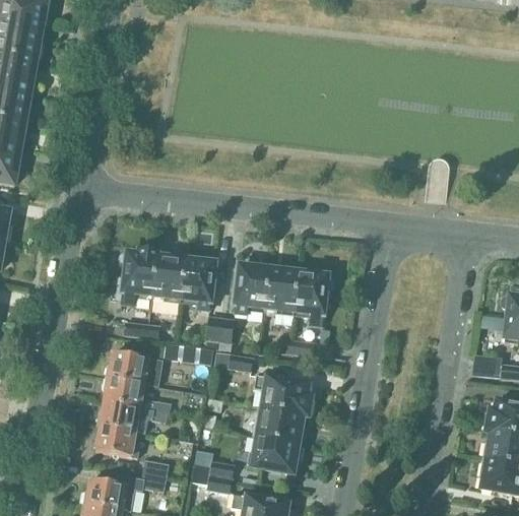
[(2,0),(0,15),(0,52),(38,59),(41,41),(45,16),(48,0),(2,0)]
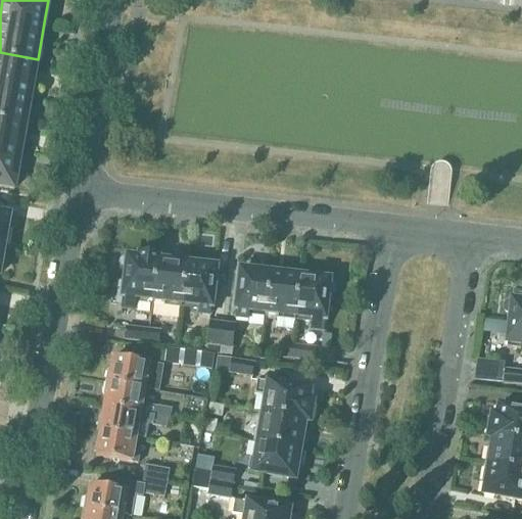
[(0,52),(0,116),(27,122),(30,103),(34,79),(38,59),(0,52)]
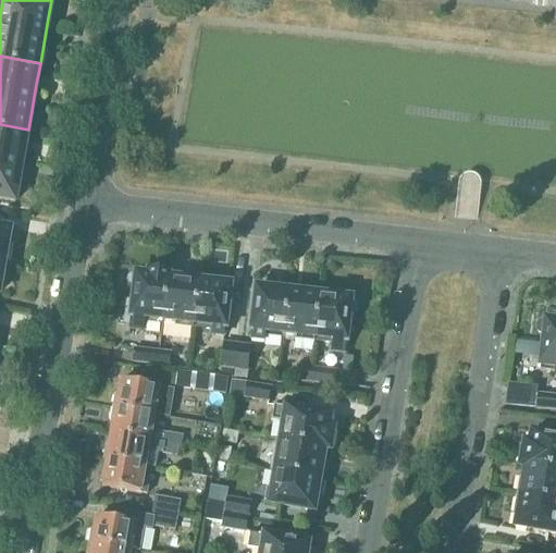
[(0,124),(0,194),(16,197),(20,176),(24,150),(28,130),(0,124)]
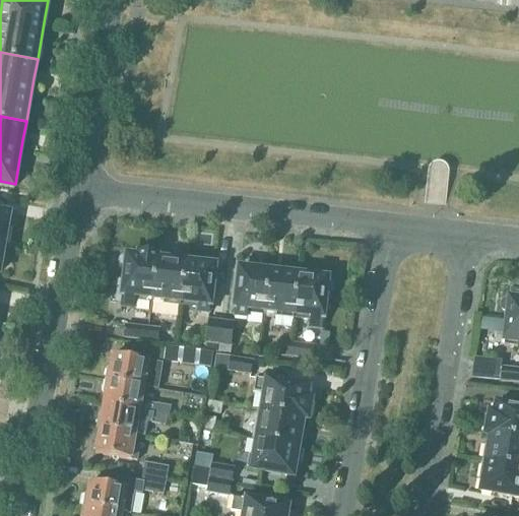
[(429,169),(427,186),(447,189),(449,171),(429,169)]
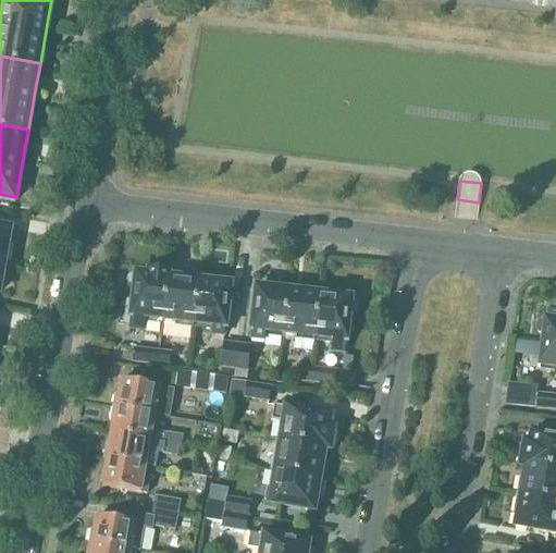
[(0,257),(8,258),(11,240),(9,240),(11,226),(0,224),(0,257)]
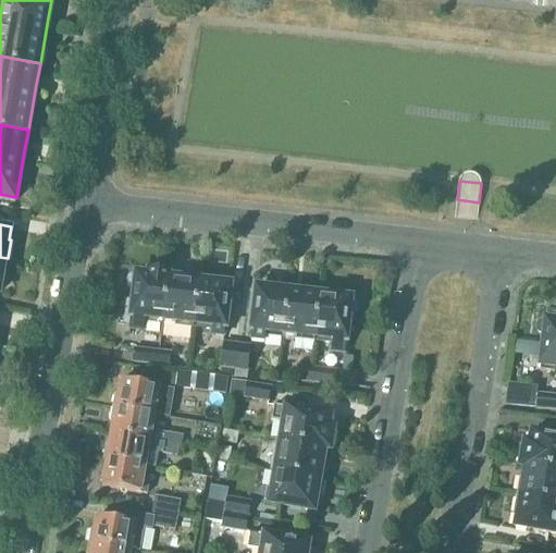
[(128,277),(128,278),(128,279),(128,280),(130,281),(130,282),(131,282),(131,283),(132,283),(132,284),(133,284),(134,284),(135,284),(135,287),(134,287),(133,296),(134,297),(131,324),(145,326),(146,318),(165,320),(170,274),(171,269),(149,267),(148,272),(136,270),(135,270),(134,270),(133,271),(132,271),(132,272),(131,272),(130,273),(130,274),(128,275),(128,277)]
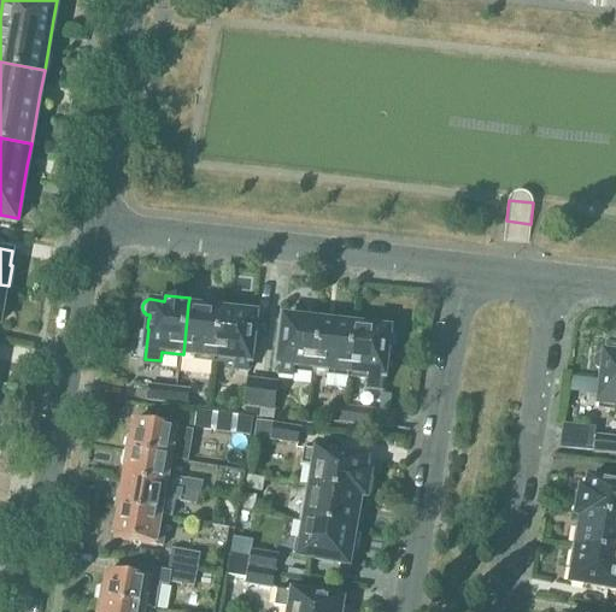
[(188,304),(183,354),(216,358),(222,304),(203,301),(201,305),(188,304)]
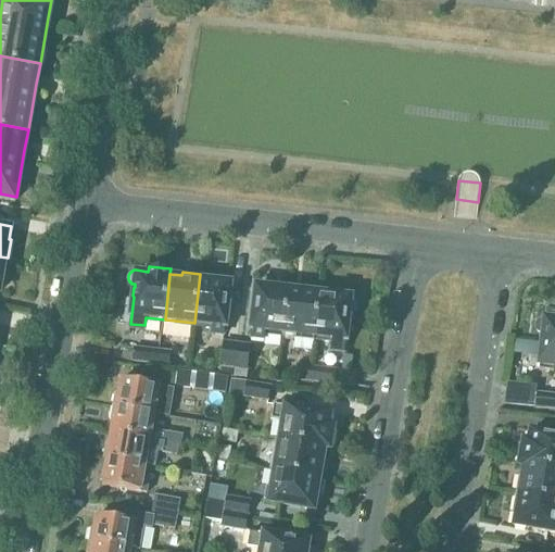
[(200,274),(194,323),(212,325),(211,329),(225,330),(227,311),(229,312),(229,302),(228,302),(230,280),(217,279),(217,275),(200,274)]
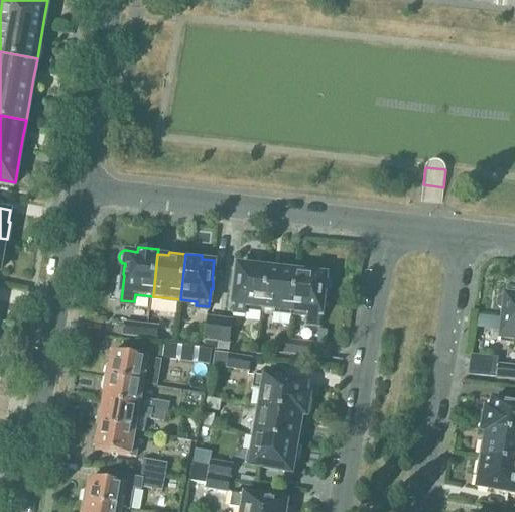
[(236,291),(234,309),(247,310),(247,307),(263,309),(268,266),(267,266),(268,263),(253,261),(252,264),(239,263),(237,282),(235,282),(234,291),(236,291)]
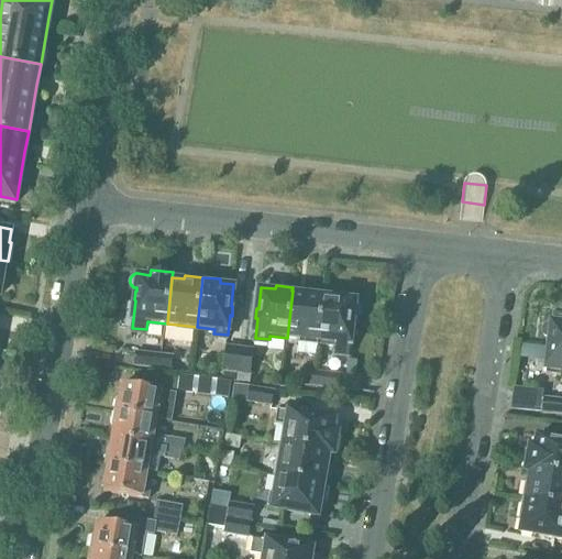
[(293,291),(287,338),(300,339),(299,348),(318,350),(318,341),(323,291),(306,288),(306,293),(293,291)]
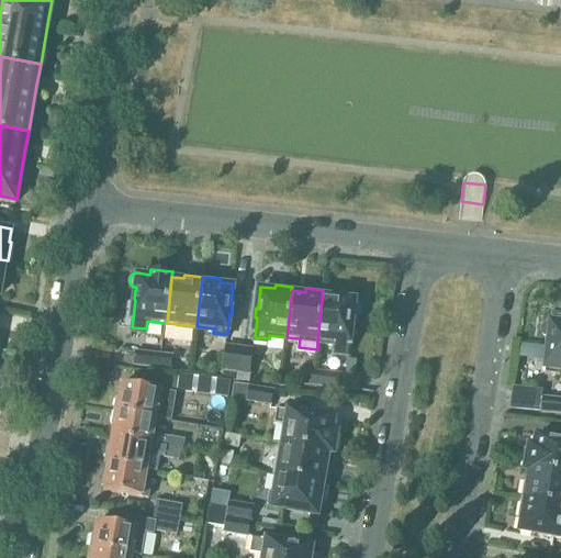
[(323,290),(317,341),(335,343),(335,349),(348,350),(351,324),(352,325),(354,316),(352,315),(352,312),(354,312),(355,312),(356,312),(357,312),(358,312),(359,311),(360,310),(361,310),(361,309),(361,308),(362,308),(362,307),(362,305),(362,304),(362,303),(362,302),(361,302),(361,301),(361,300),(360,300),(360,299),(359,299),(358,298),(357,298),(356,298),(356,297),(355,297),(341,296),(341,292),(323,290)]
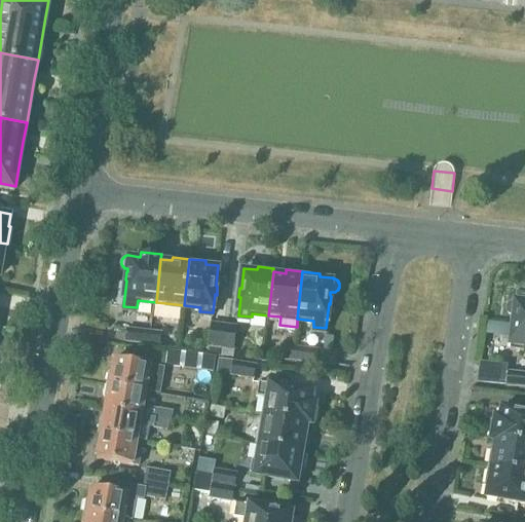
[(508,305),(508,306),(508,307),(508,308),(509,309),(510,310),(511,311),(512,311),(513,311),(514,312),(511,347),(524,348),(524,300),(515,299),(514,299),(513,299),(512,299),(511,299),(511,300),(510,300),(509,301),(509,302),(508,302),(508,303),(508,304),(508,305)]
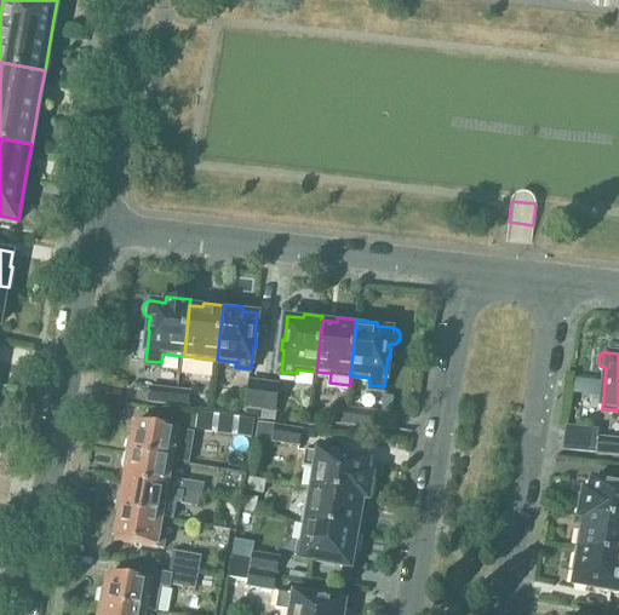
[(250,378),(247,404),(248,404),(247,413),(261,415),(262,406),(265,379),(250,378)]
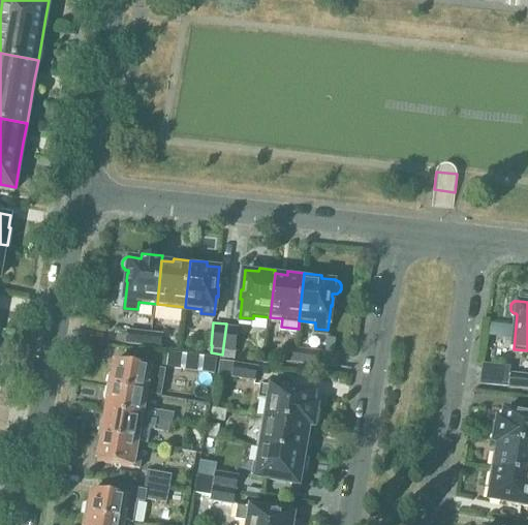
[(224,346),(223,357),(235,358),(236,348),(238,348),(240,326),(226,323),(223,346),(224,346)]
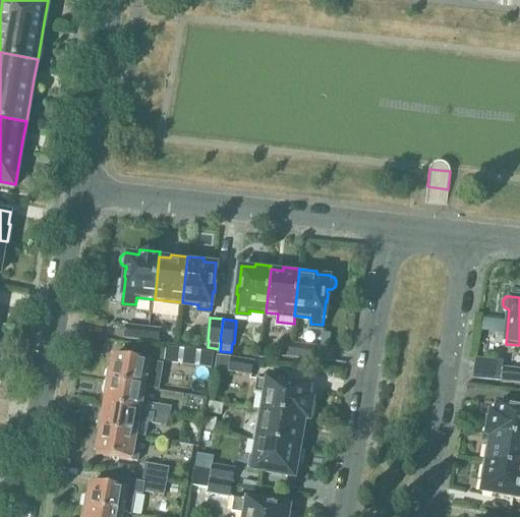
[(126,323),(125,335),(151,338),(152,326),(126,323)]
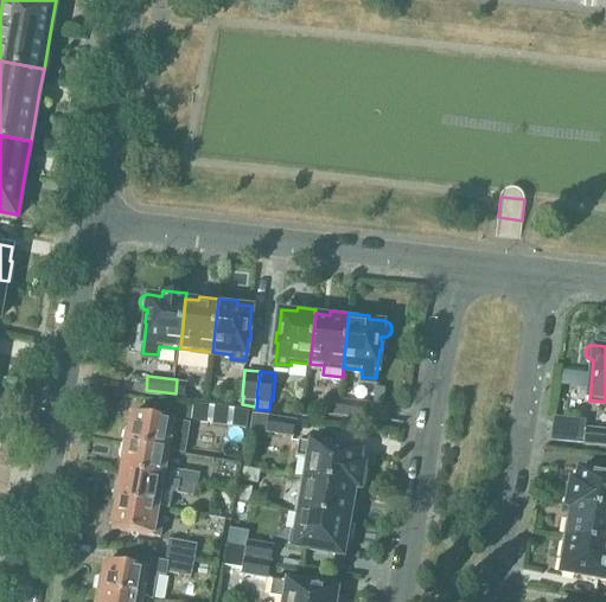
[(177,379),(176,394),(185,395),(187,379),(177,379)]
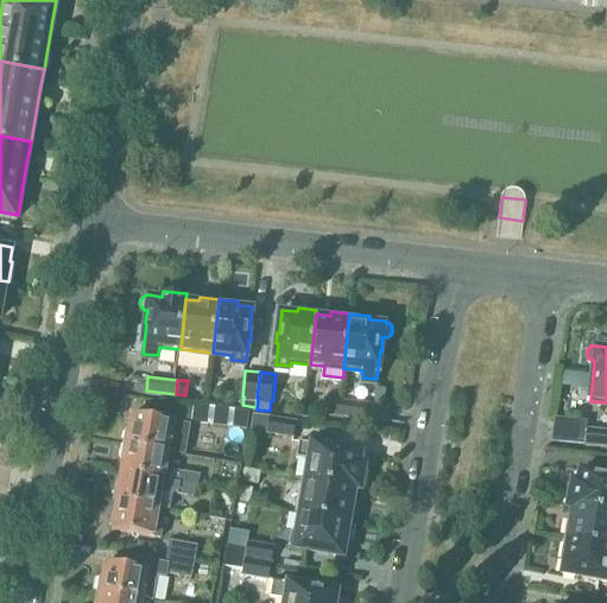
[(328,395),(326,411),(341,413),(342,398),(328,395)]
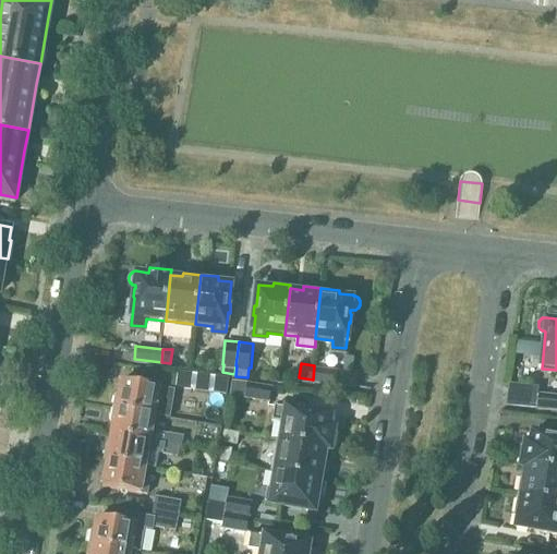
[(314,365),(313,380),(337,382),(337,381),(339,368),(314,365)]
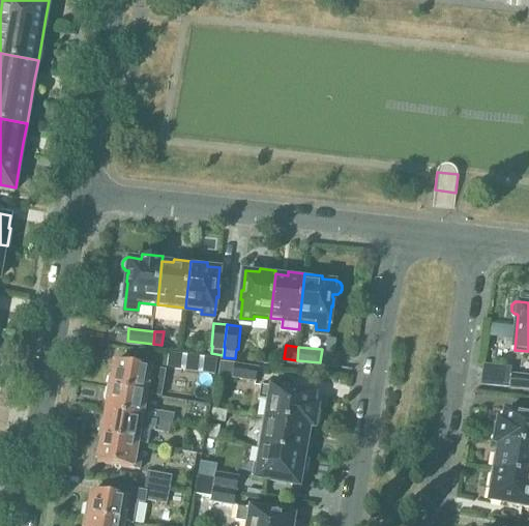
[(181,352),(180,363),(183,367),(216,371),(217,358),(218,356),(181,352)]
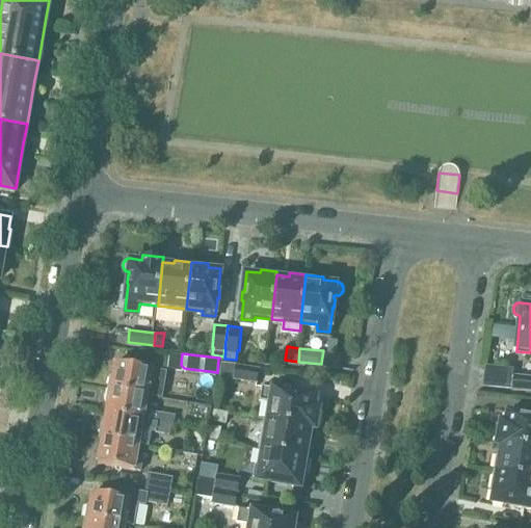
[(110,373),(108,386),(149,393),(162,395),(166,369),(159,368),(143,365),(115,360),(113,373),(110,373)]
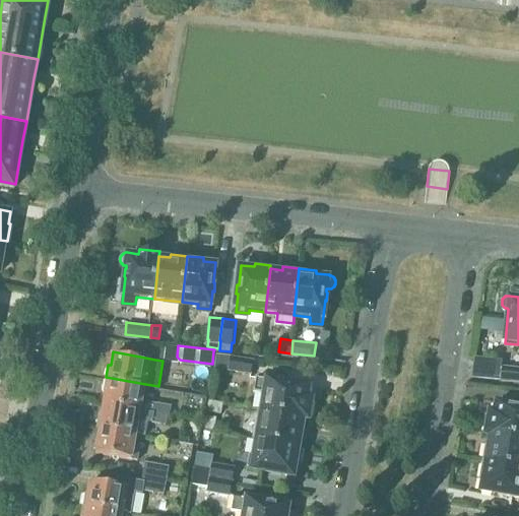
[(217,353),(215,366),(229,368),(251,372),(253,358),(231,355),(217,353)]
